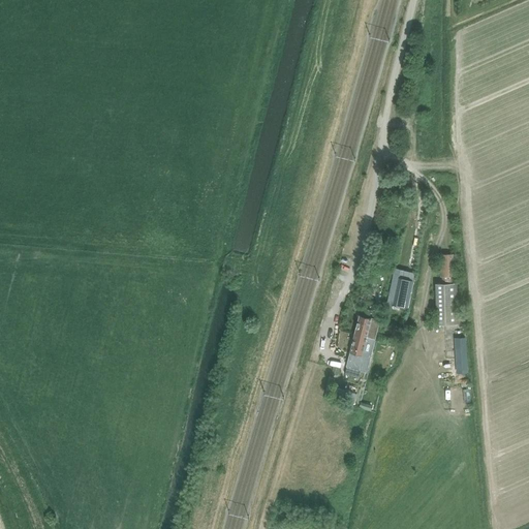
[(438,254),(439,283),(456,282),(455,253),(438,254)]
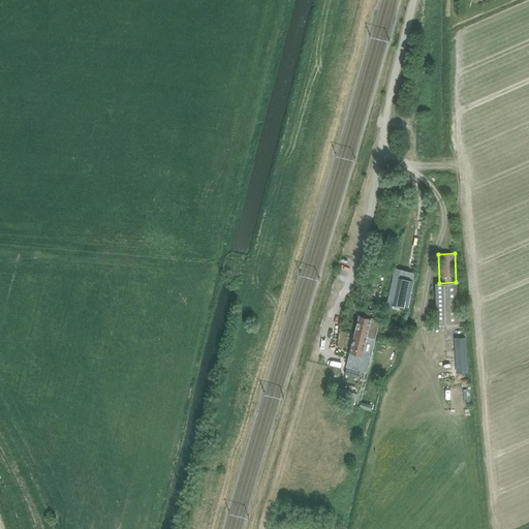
[(400,278),(394,305),(409,308),(411,302),(414,282),(415,281),(400,278)]
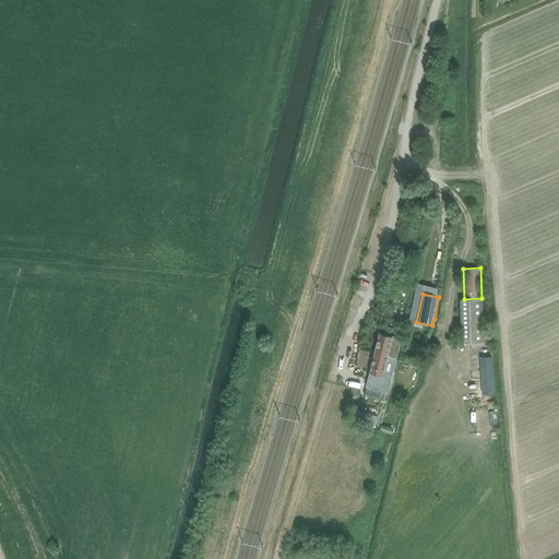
[(393,296),(392,304),(402,306),(404,298),(393,296)]
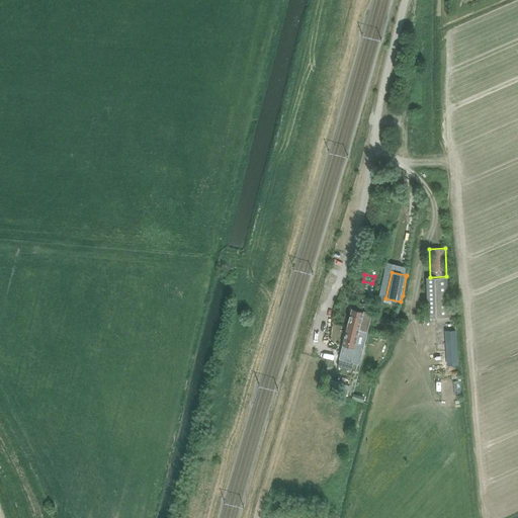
[(446,276),(430,277),(426,277),(427,318),(448,318),(447,276),(446,276)]
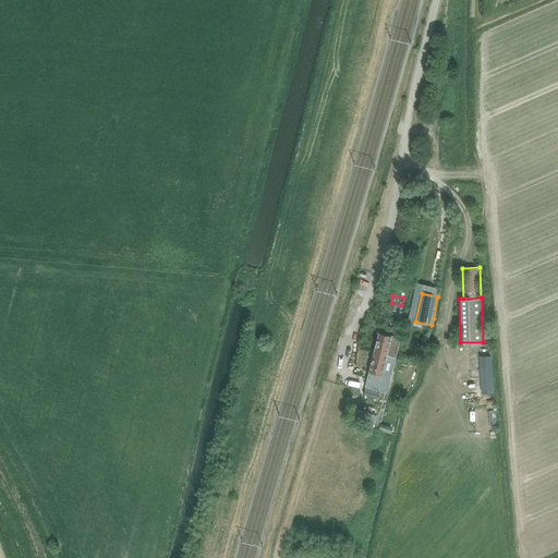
[(377,332),(373,352),(385,354),(389,336),(388,336),(381,334),(377,332)]
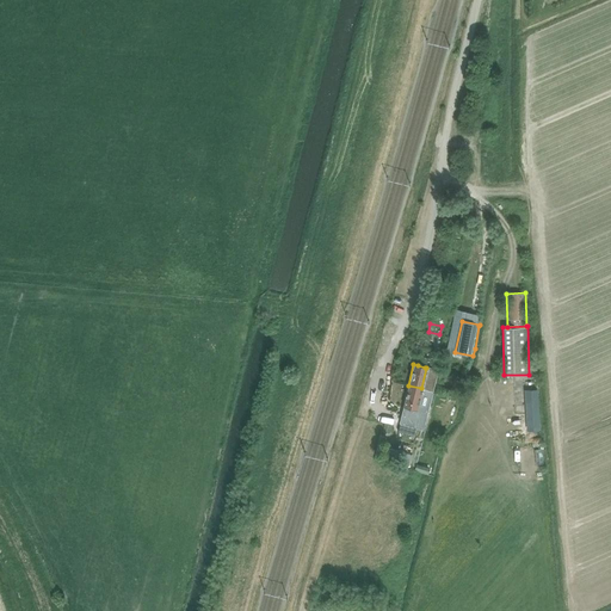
[(402,406),(405,406),(415,409),(421,388),(408,386),(402,406)]
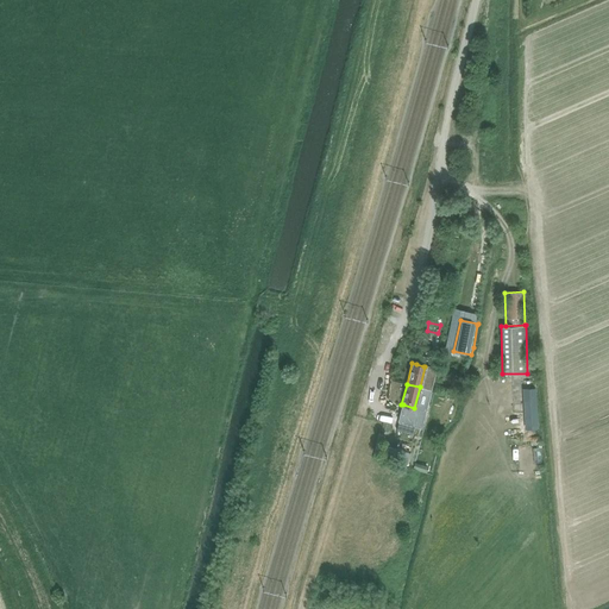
[(537,389),(526,389),(528,422),(539,422),(537,389)]
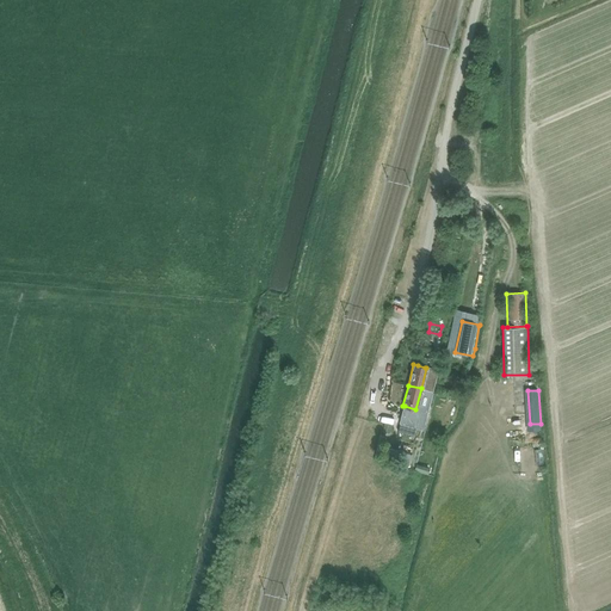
[(400,423),(397,432),(414,436),(417,426),(421,411),(415,409),(405,406),(400,423)]
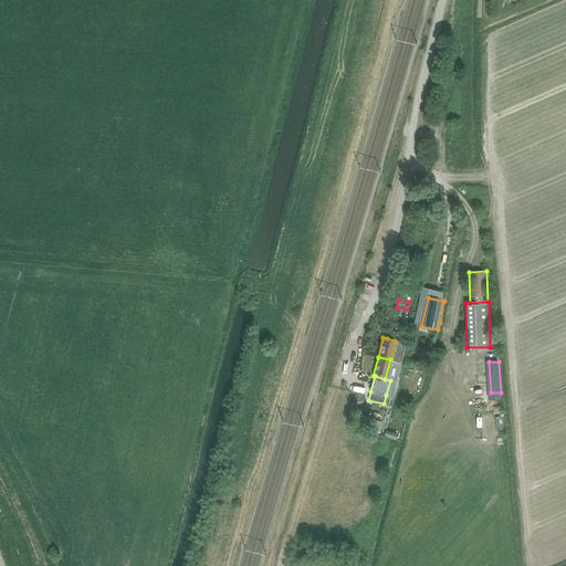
[(384,437),(397,441),(398,436),(386,431),(384,437)]
